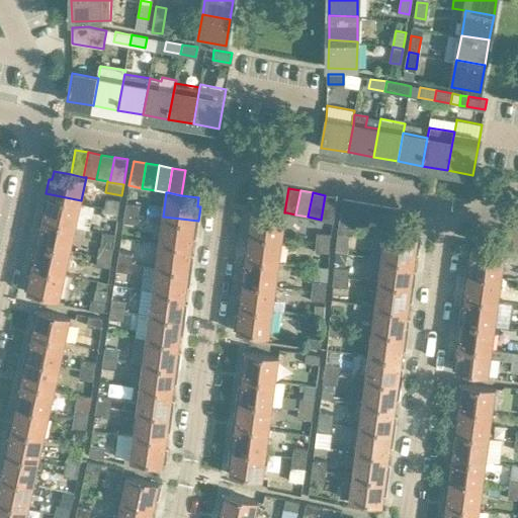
[(45,210),(44,219),(75,225),(81,200),(46,193),(41,210),(45,210)]
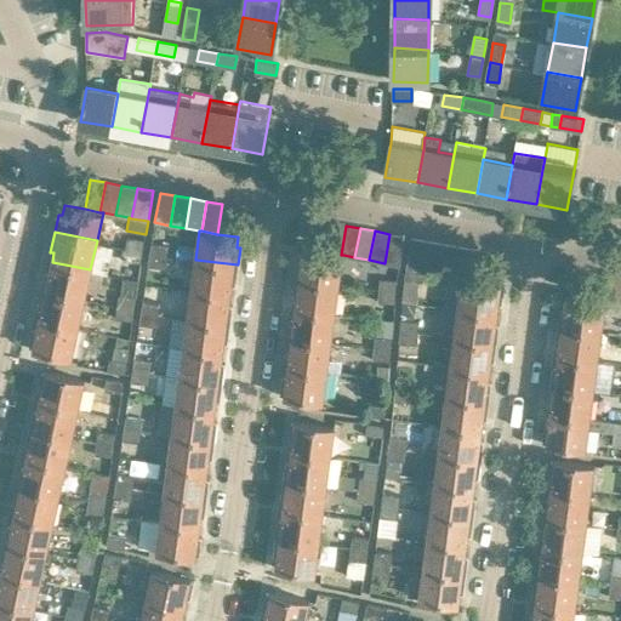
[(399,266),(404,237),(389,234),(385,263),(399,266)]
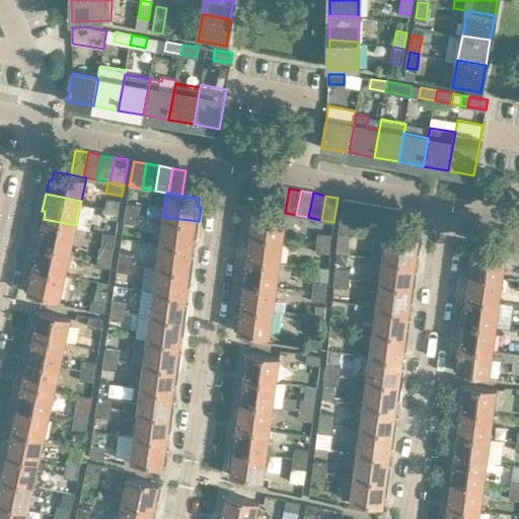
[(107,198),(105,207),(120,209),(121,200),(107,198)]
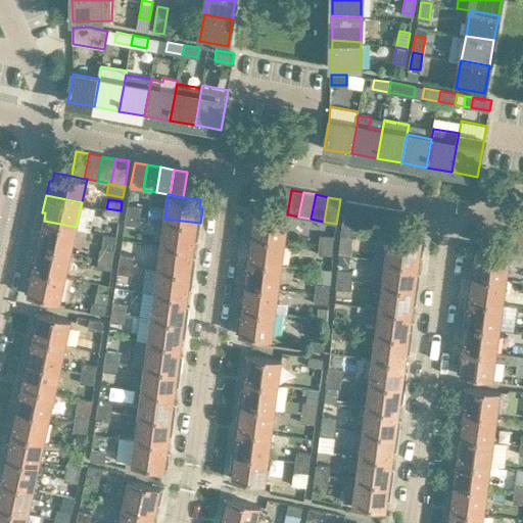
[(354,229),(360,202),(346,200),(341,227),(354,229)]
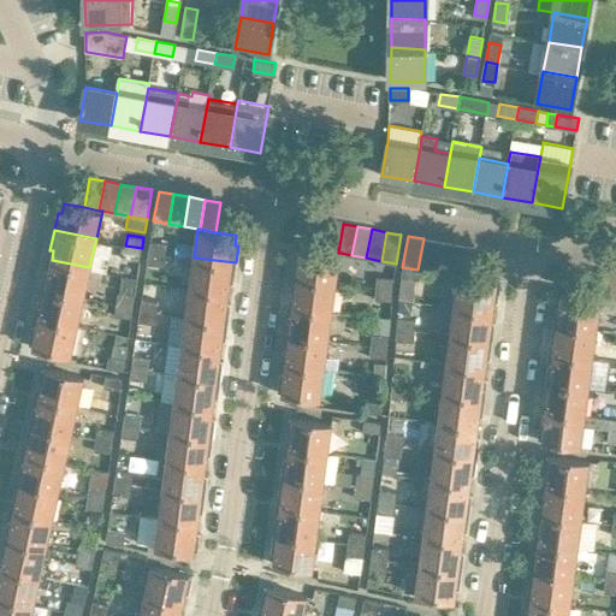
[(439,241),(424,238),(418,270),(419,270),(433,272),(439,241)]
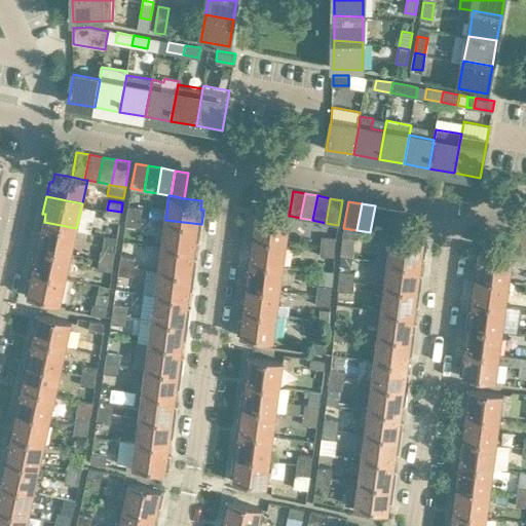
[(142,207),(130,204),(128,204),(126,215),(130,215),(141,216),(142,207)]
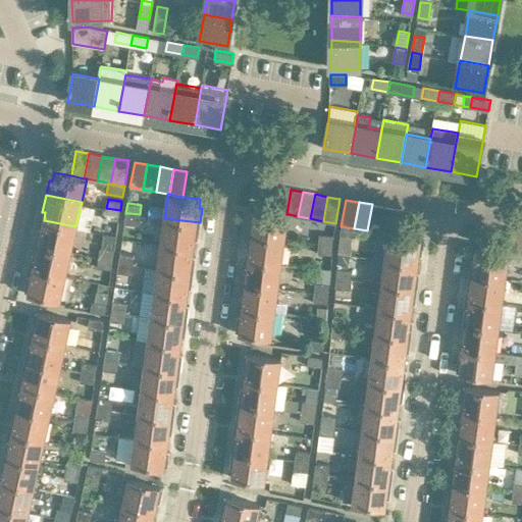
[(385,207),(372,204),(367,230),(380,232),(385,207)]
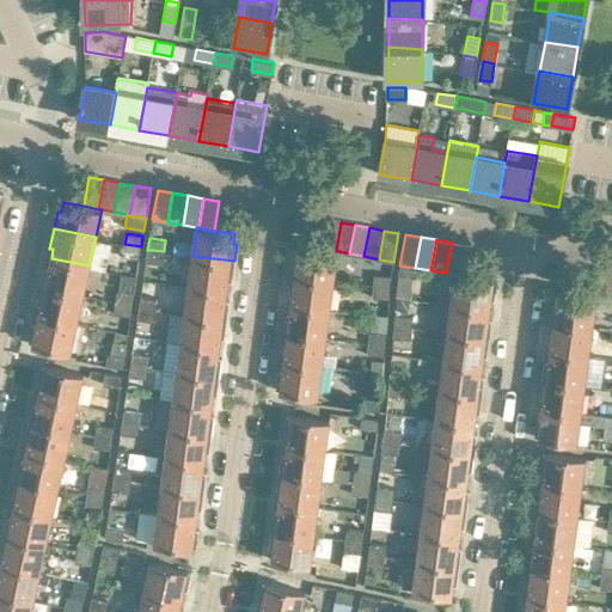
[(446,273),(456,275),(461,276),(466,245),(452,243),(446,273)]
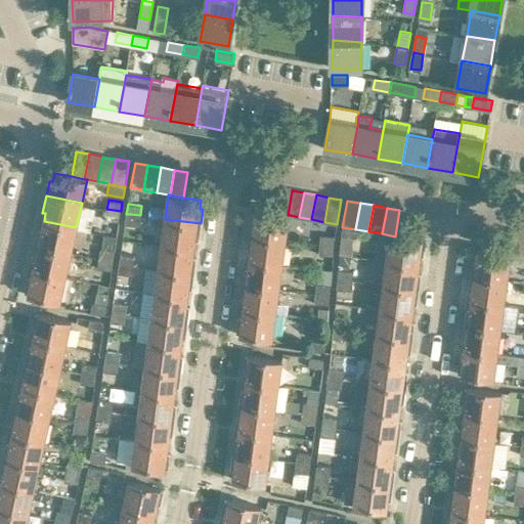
[(121,211),(106,209),(105,219),(119,221),(121,211)]
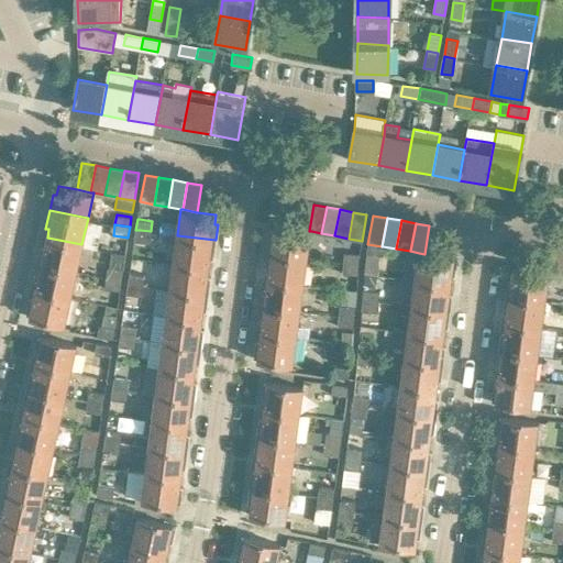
[(268,252),(308,256),(311,231),(309,231),(275,227),(274,236),(271,235),(268,252)]
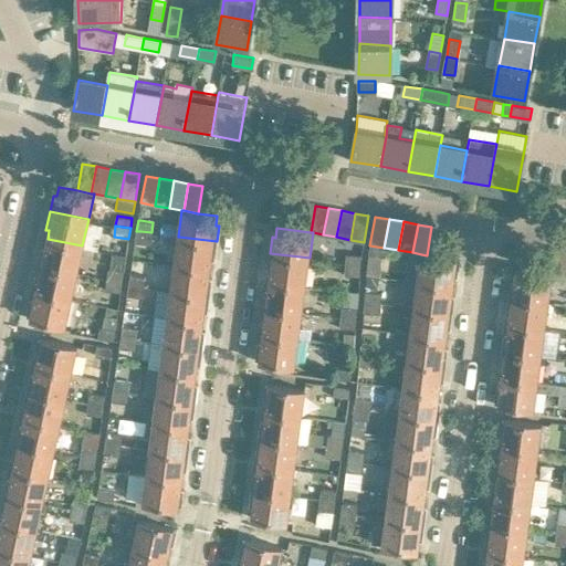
[(152,232),(140,231),(136,231),(135,242),(149,244),(152,232)]
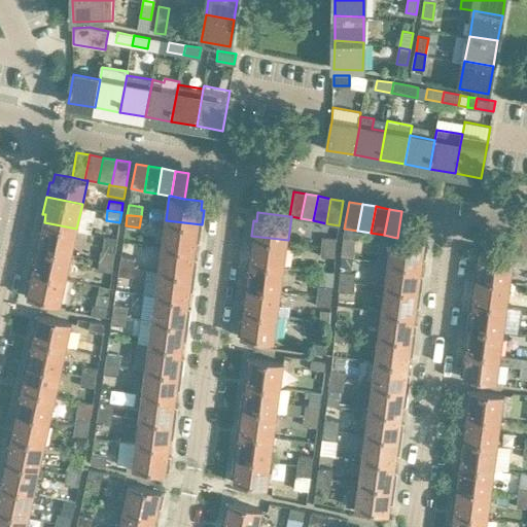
[(163,245),(196,249),(197,242),(200,242),(202,224),(166,220),(163,245)]
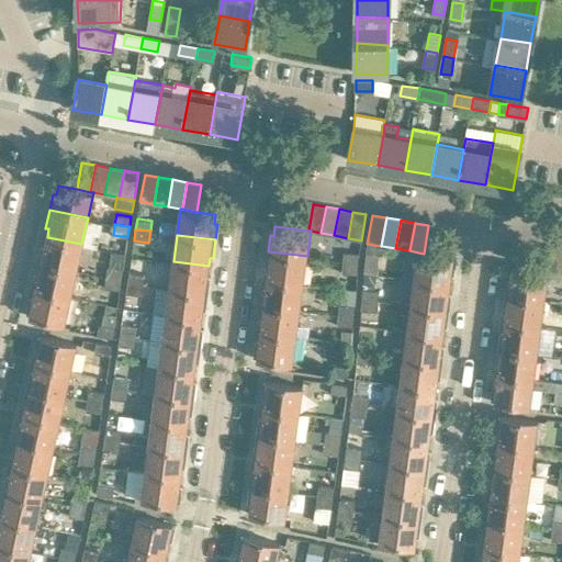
[(42,246),(37,262),(76,270),(81,244),(47,237),(45,246),(42,246)]
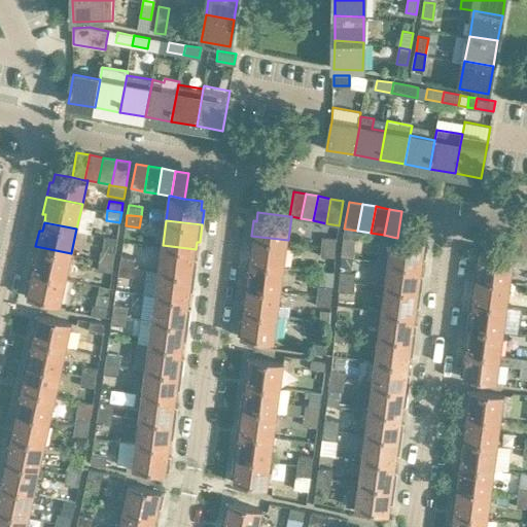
[(358,231),(357,231),(344,229),(343,238),(356,241),(358,231)]
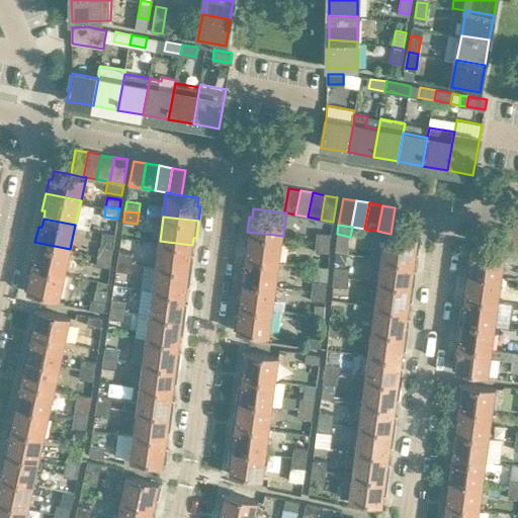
[(505,253),(505,254),(510,255),(515,230),(502,228),(498,252),(505,253)]
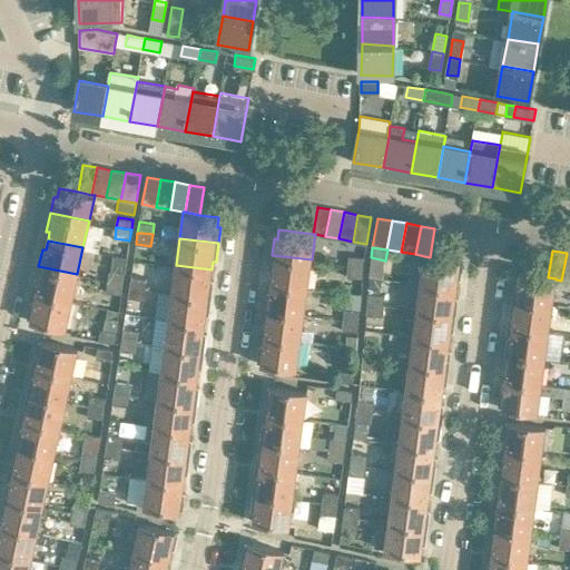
[(271,282),(308,286),(312,259),(272,255),(268,274),(272,274),(271,282)]
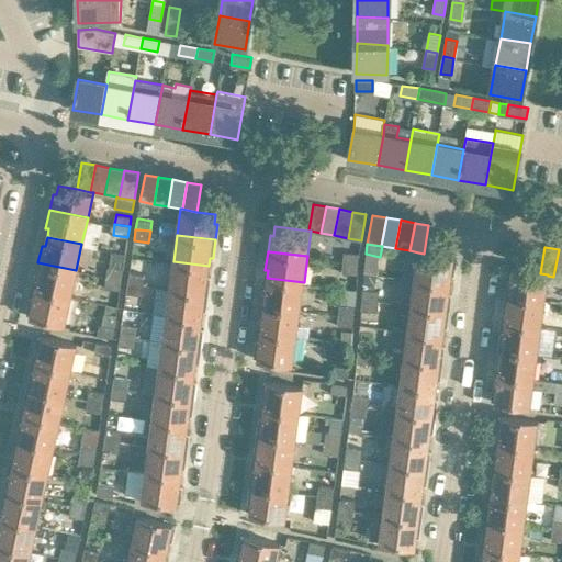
[(344,253),(343,262),(358,263),(359,254),(344,253)]
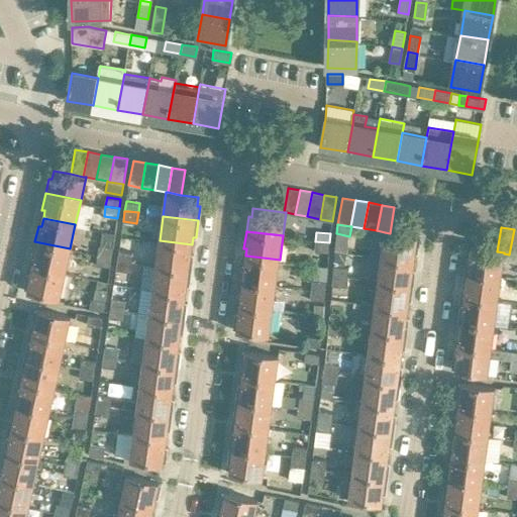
[(390,233),(385,232),(382,255),(414,260),(415,253),(418,253),(420,238),(417,237),(417,236),(390,233)]
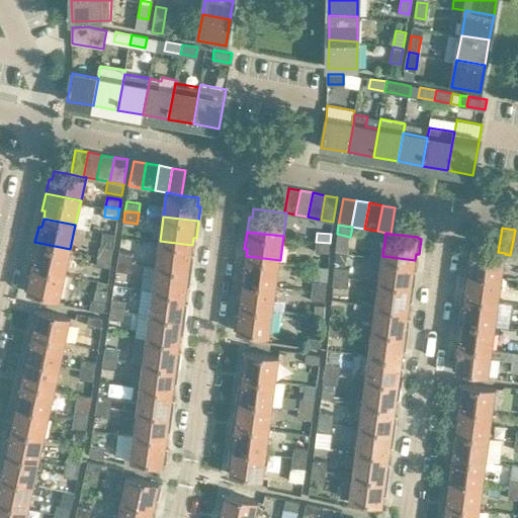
[(191,254),(192,245),(160,241),(157,265),(192,270),(194,255),(191,254)]
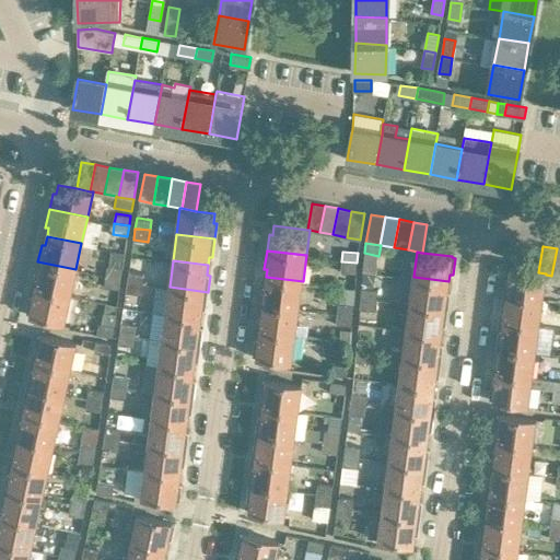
[(34,278),(37,279),(35,289),(70,295),(76,269),(37,261),(34,278)]
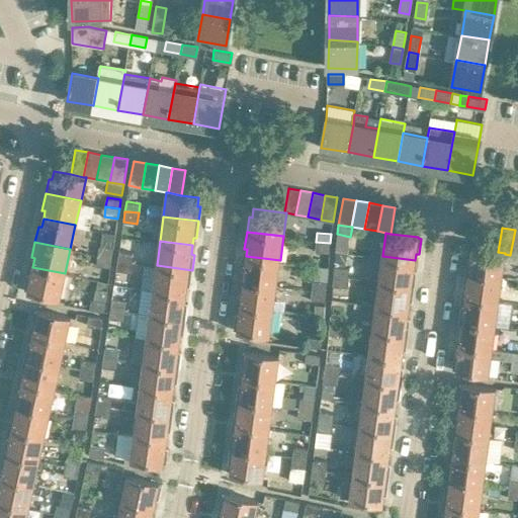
[(330,243),(316,242),(315,253),(329,254),(330,243)]
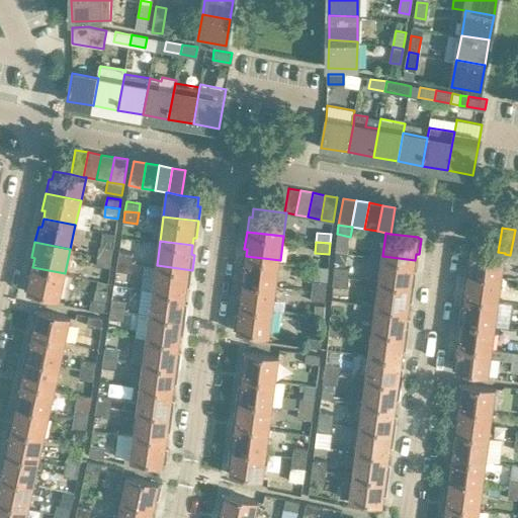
[(112,257),(113,248),(99,246),(98,255),(112,257)]
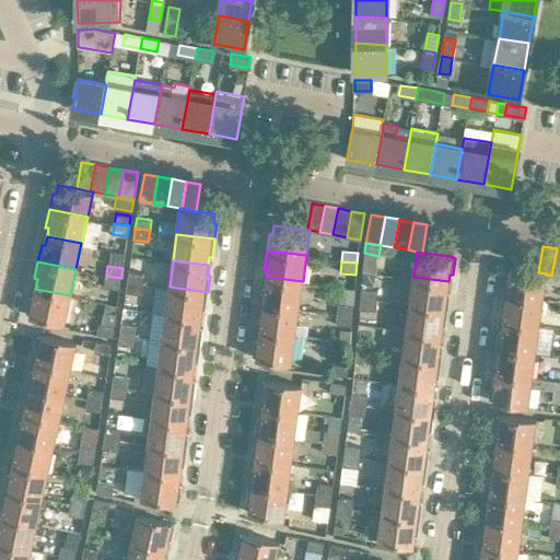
[(510,268),(509,278),(505,278),(503,293),(543,299),(546,275),(546,273),(538,272),(510,268)]
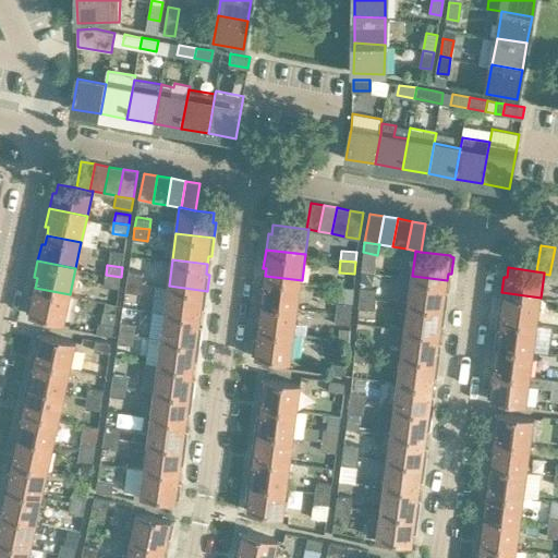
[(143,271),(138,270),(129,269),(126,280),(138,281),(142,282),(143,271)]
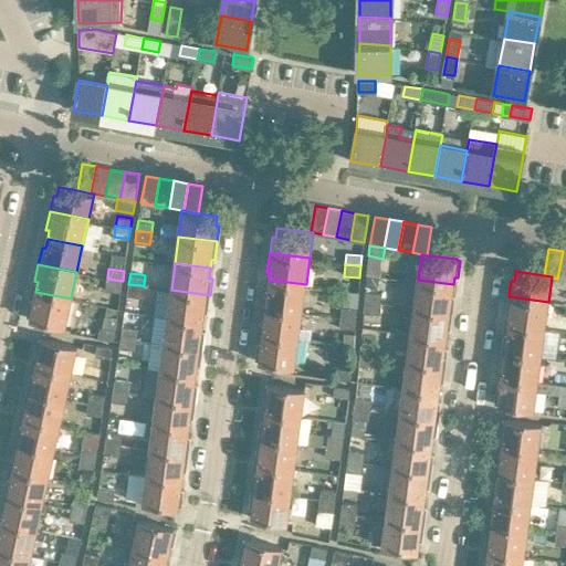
[(123,281),(107,279),(106,291),(121,293),(123,281)]
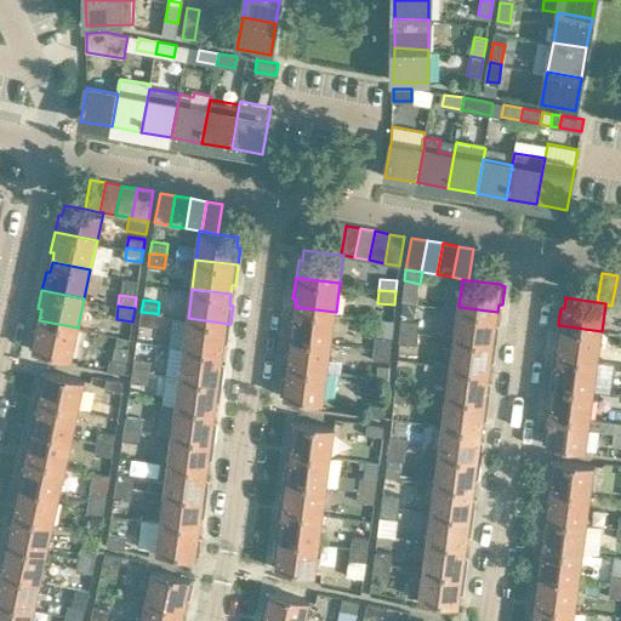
[(288,336),(331,341),(336,312),(295,307),(294,318),(290,318),(288,336)]
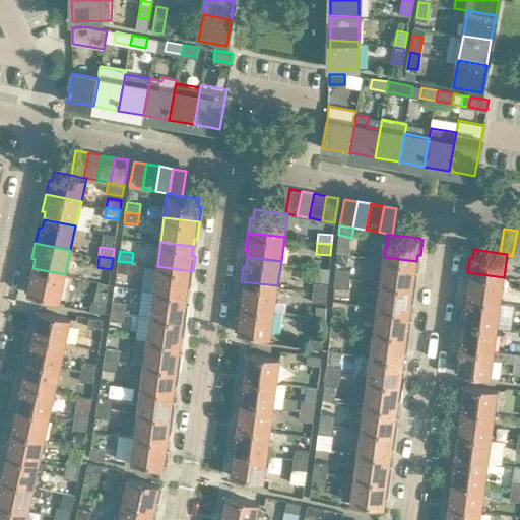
[(415,271),(416,261),(384,257),(381,281),(416,286),(418,271),(415,271)]
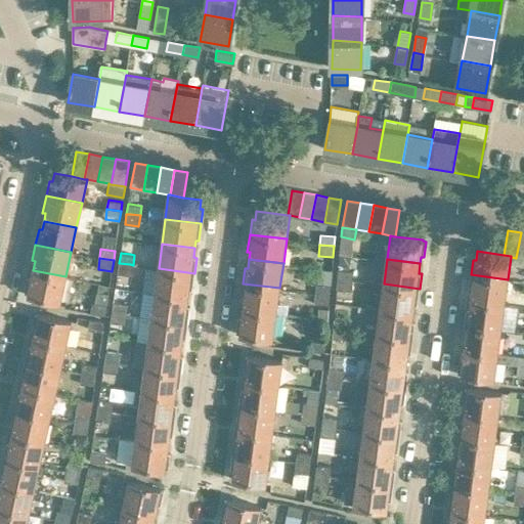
[(133,265),(130,264),(119,263),(118,273),(131,275),(133,265)]
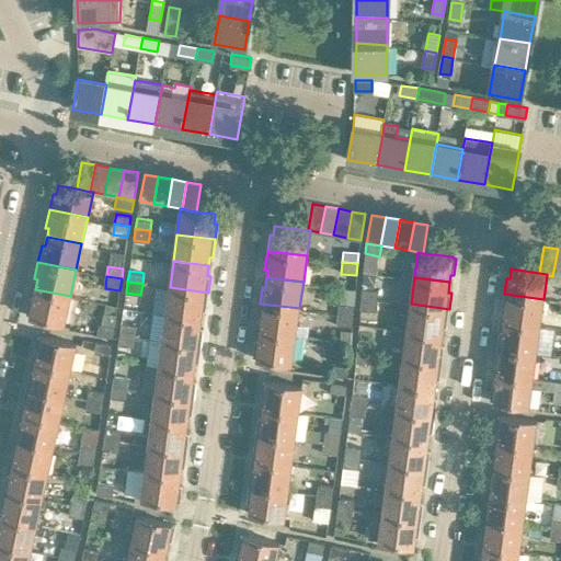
[(206,310),(208,293),(170,287),(167,313),(202,318),(203,310),(206,310)]
